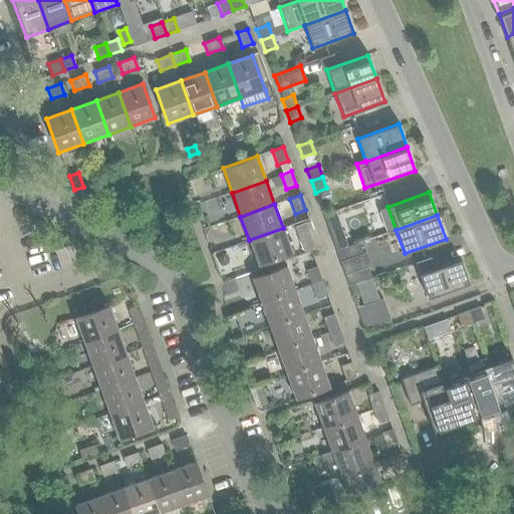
[(317,246),(313,236),(308,222),(294,227),(303,252),(309,249),(317,246)]
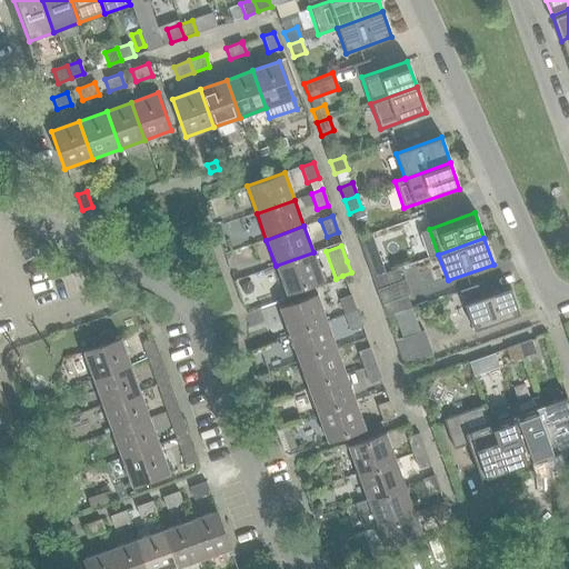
[(323,280),(313,252),(276,266),(286,293),(323,280)]
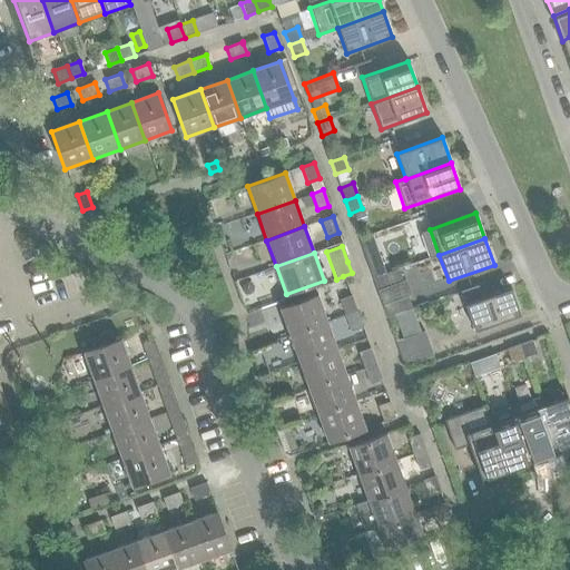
[(367,266),(372,278),(384,273),(380,262),(367,266)]
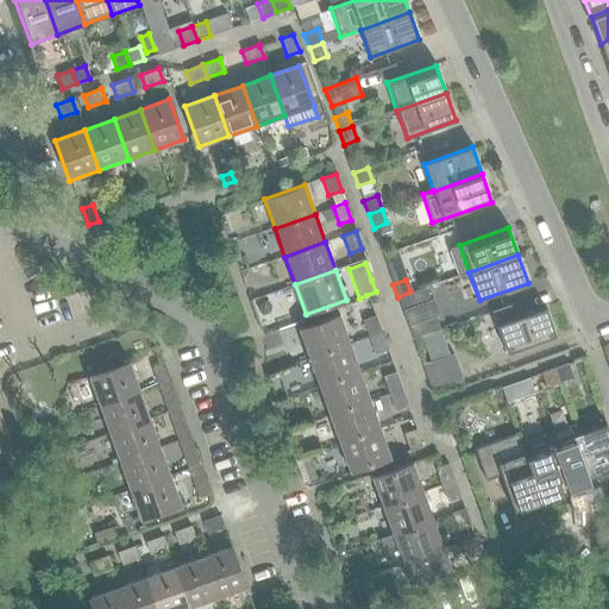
[(397,297),(402,309),(415,305),(410,292),(397,297)]
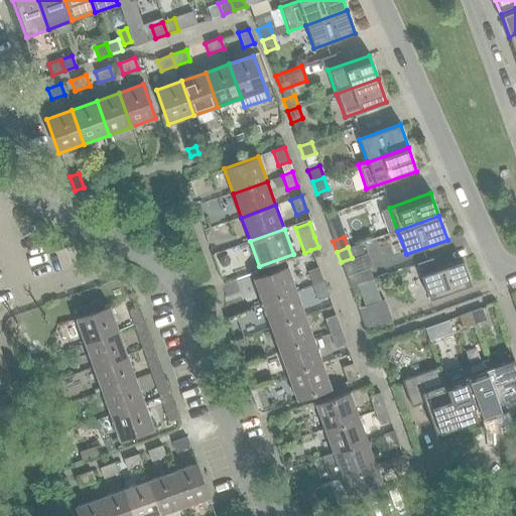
[(341,263),(350,286),(372,278),(368,268),(372,267),(367,254),(341,263)]
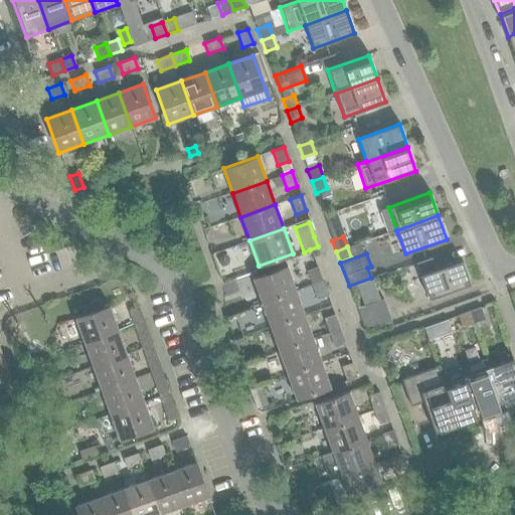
[(428,299),(470,285),(461,261),(436,270),(431,258),(415,264),(428,299)]
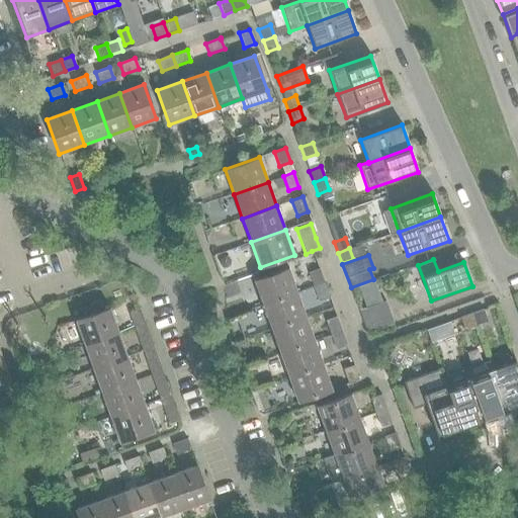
[(262,305),(296,292),(288,268),(254,280),(262,305)]
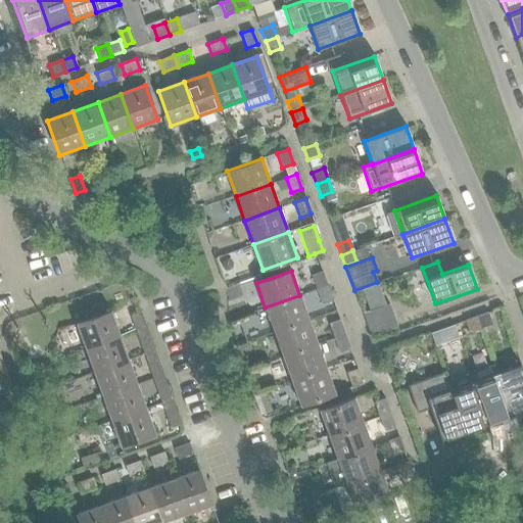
[(316,290),(327,286),(322,272),(311,276),(316,290)]
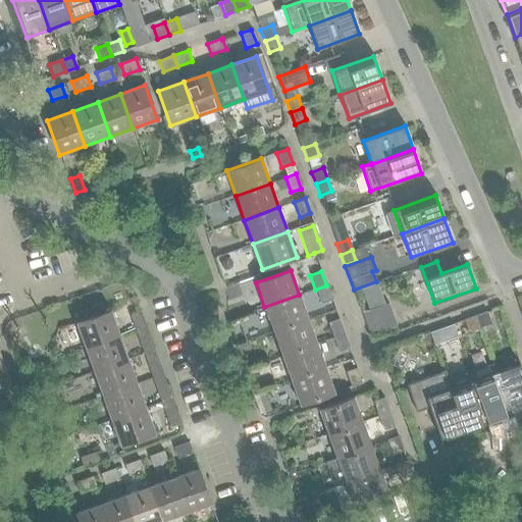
[(331,300),(326,285),(315,290),(321,304),(331,300)]
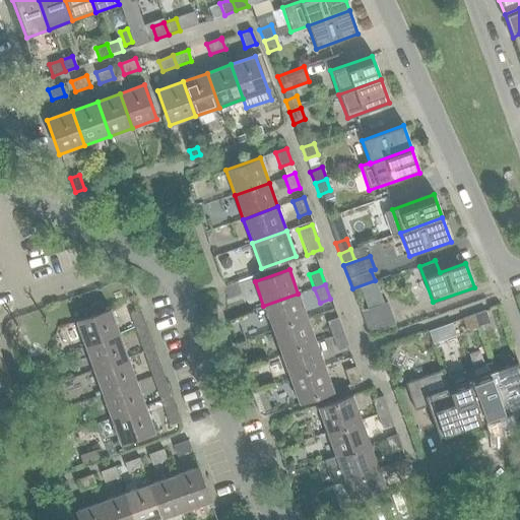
[(307,318),(298,294),(263,306),(272,330),(307,318)]
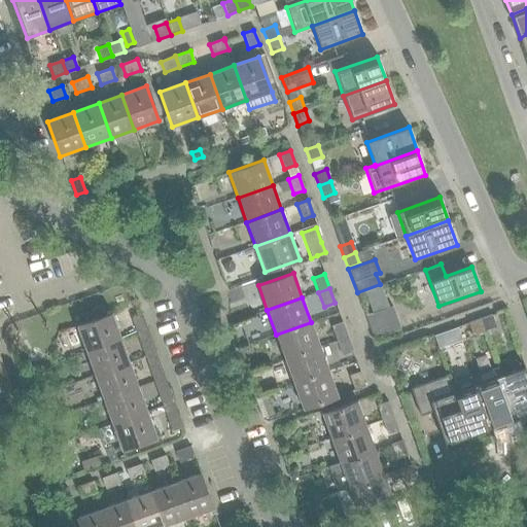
[(391,306),(371,313),(379,336),(399,328),(391,306)]
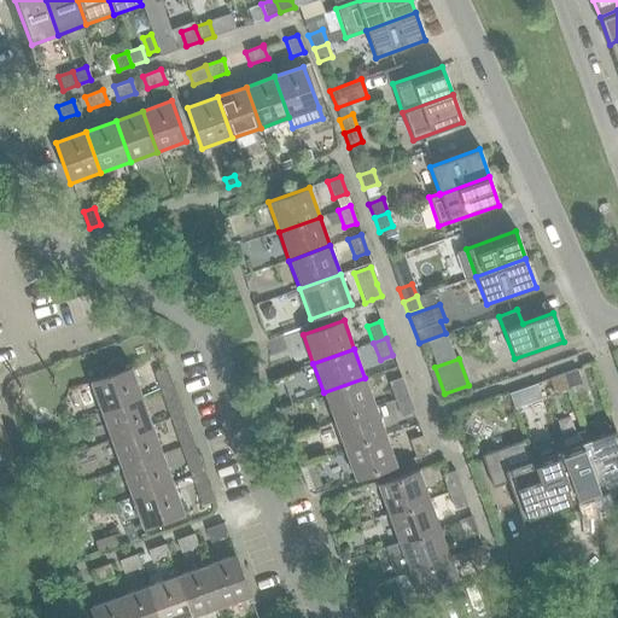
[(130,367),(89,382),(100,412),(143,398),(130,367)]
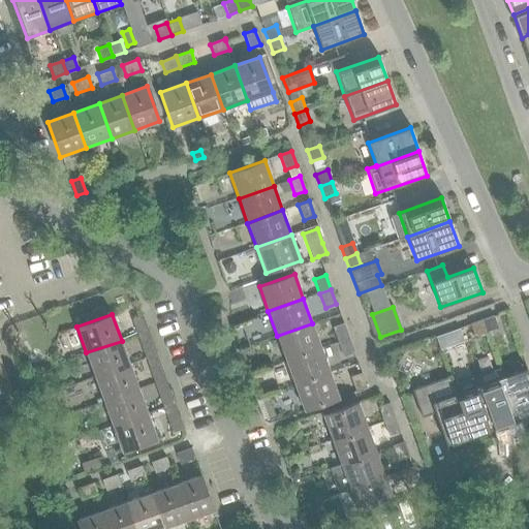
[(137,334),(148,330),(143,315),(132,318),(137,334)]
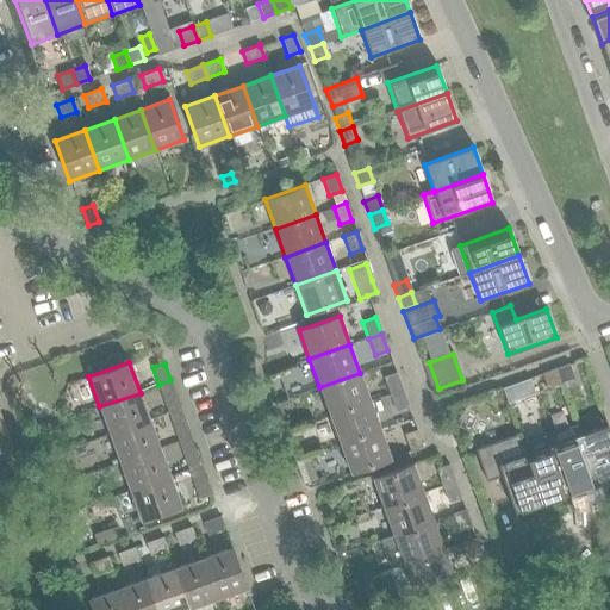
[(573,378),(568,365),(555,369),(560,383),(573,378)]
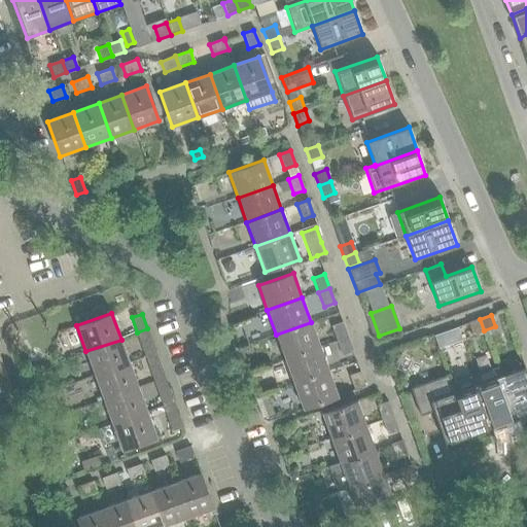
[(471,335),(484,330),(480,319),(468,323),(471,335)]
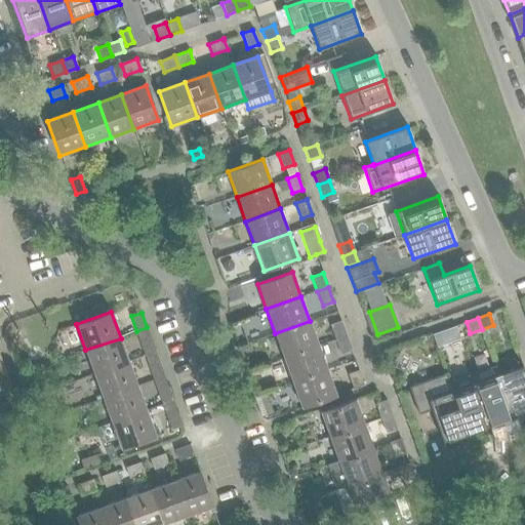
[(310,321),(275,333),(283,358),(318,346),(310,321)]
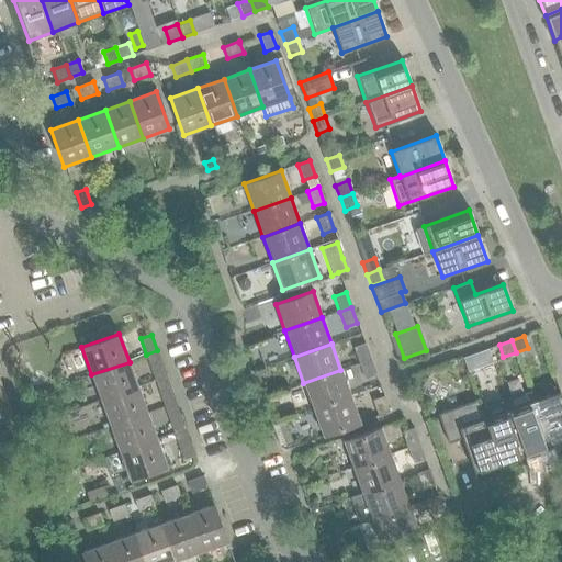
[(358,363),(370,359),(364,344),(352,348),(358,363)]
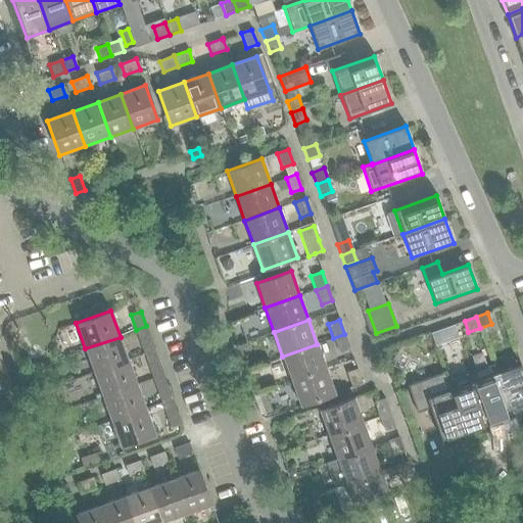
[(458,337),(454,325),(431,333),(435,345),(458,337)]
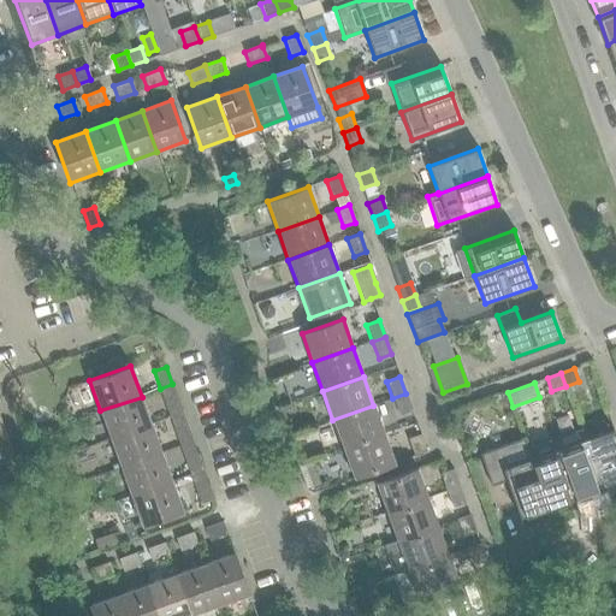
[(412,410),(406,394),(392,398),(398,415),(412,410)]
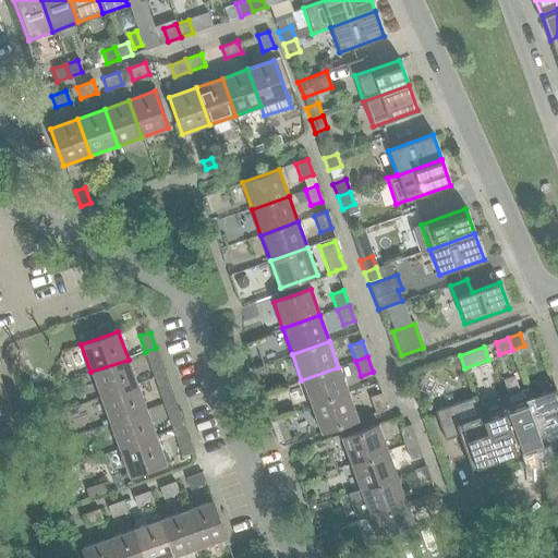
[(155,378),(166,374),(160,359),(149,363),(155,378)]
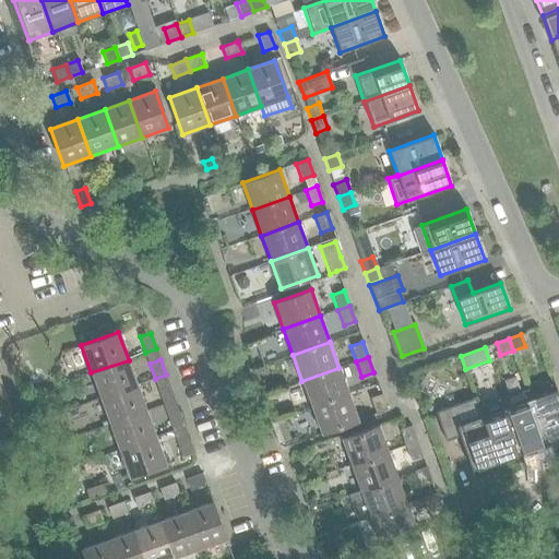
[(129,360),(91,372),(99,397),(138,384),(129,360)]
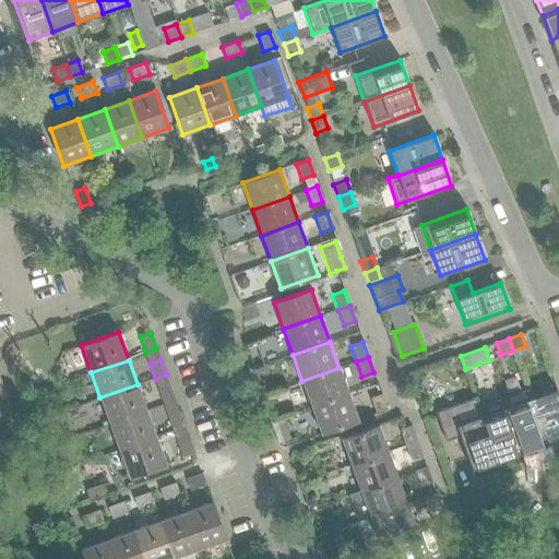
[(339,368),(301,381),(311,406),(348,393),(339,368)]
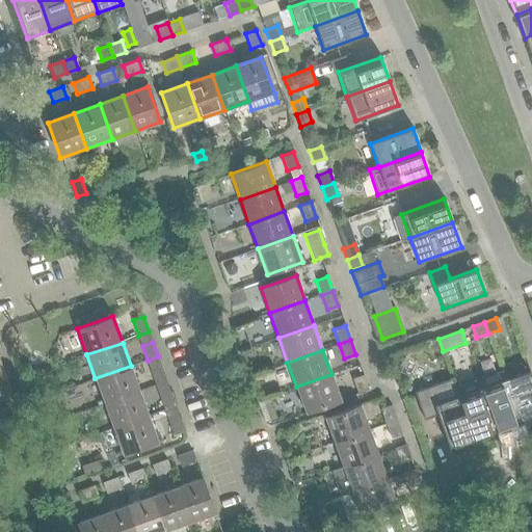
[(131,366),(95,378),(104,403),(139,391),(131,366)]
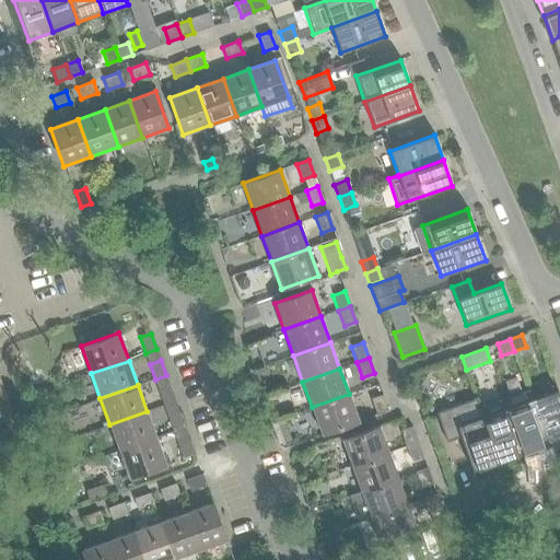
[(165,406),(176,401),(170,385),(159,389),(165,406)]
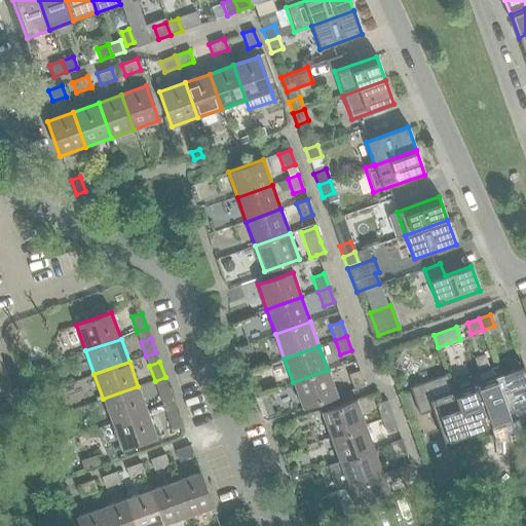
[(499,375),(496,366),(472,375),(475,383),(476,383),(490,425),(514,417),(499,375)]
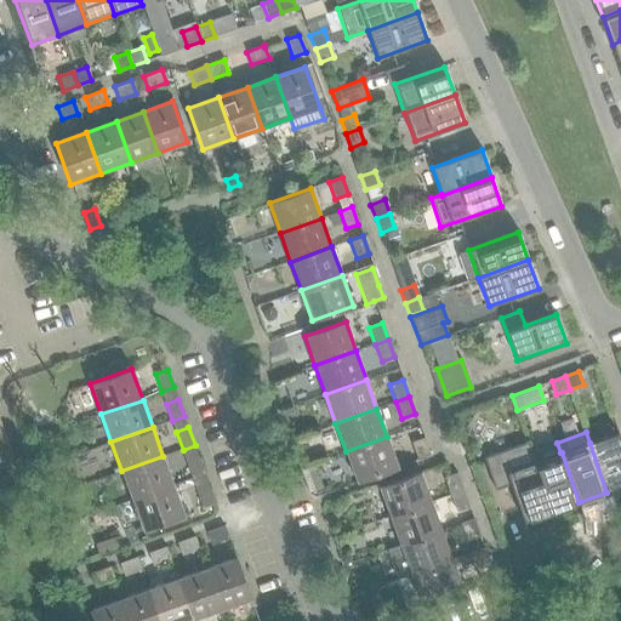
[(590,443),(607,493),(620,486),(620,443),(617,433),(590,443)]
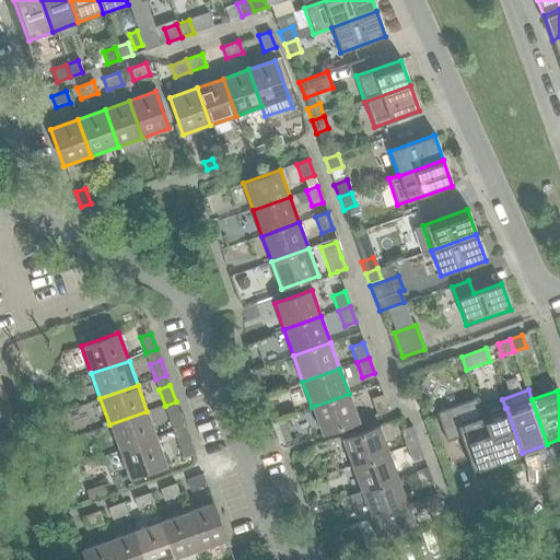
[(349,394),(312,407),(322,435),(359,421),(349,394)]
